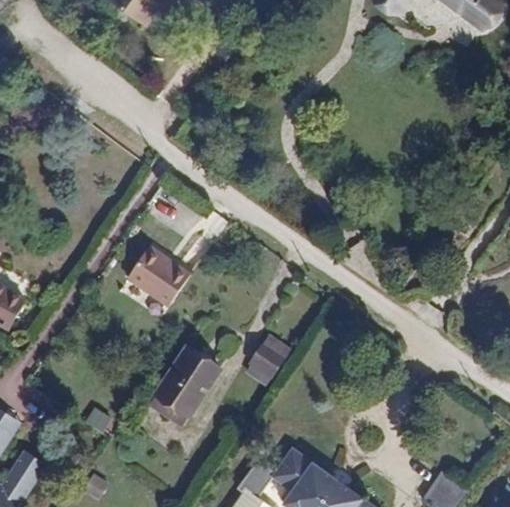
[(161,6),(169,12),(176,0),(107,0),(104,5),(141,33),(152,18),(161,6)]
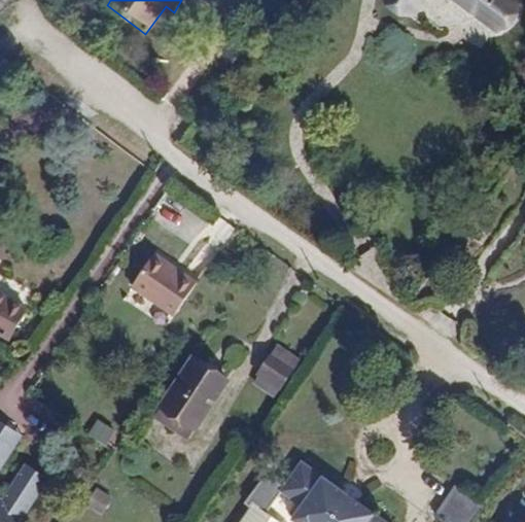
[(393,0),(408,10),(416,0),(393,0)]
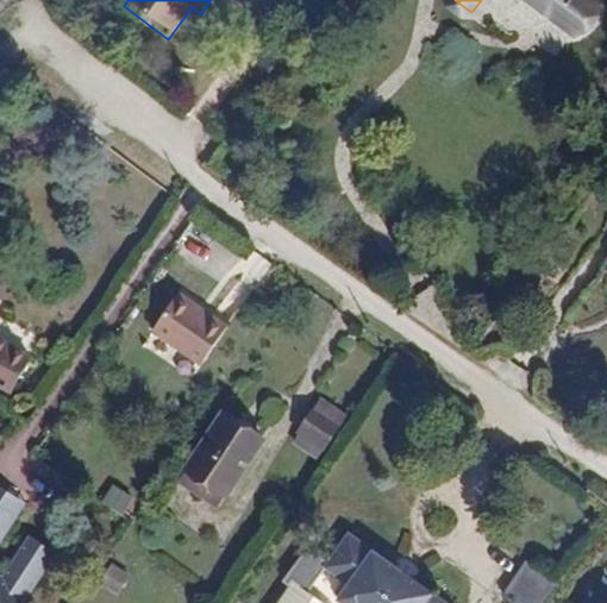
[(481,0),(471,12),(477,17),(490,0),(524,0),(573,37),(586,20),(559,0),(481,0)]
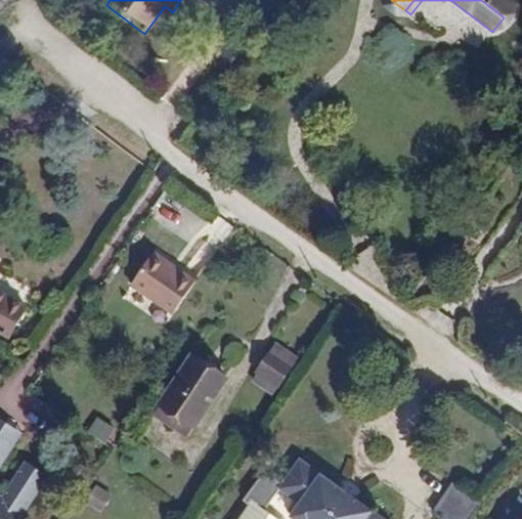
[(156,18),(164,25),(173,12),(165,6),(156,18)]
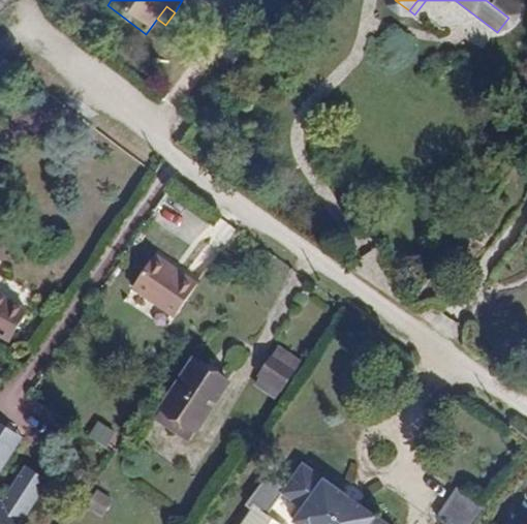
[(156,256),(183,275),(187,271),(160,251),(156,256)]
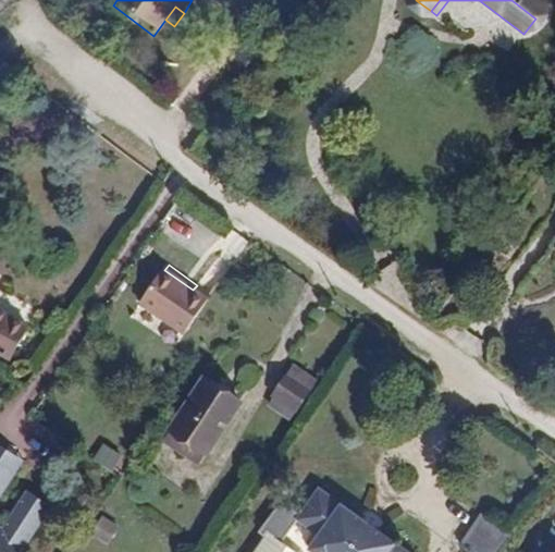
[(197,285),(193,290),(164,270),(144,301),(186,331),(211,295),(197,285)]
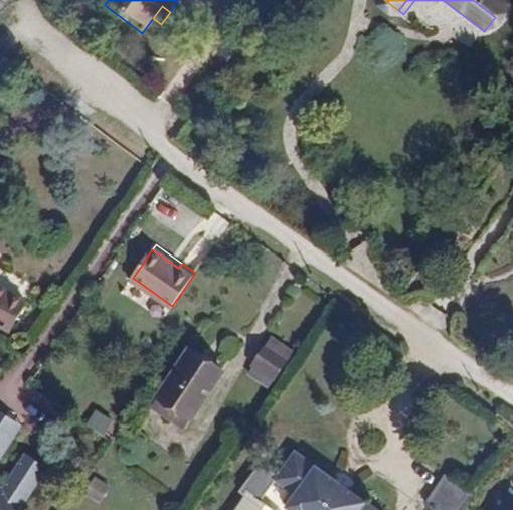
[(0,331),(6,335),(23,305),(0,291),(0,331)]
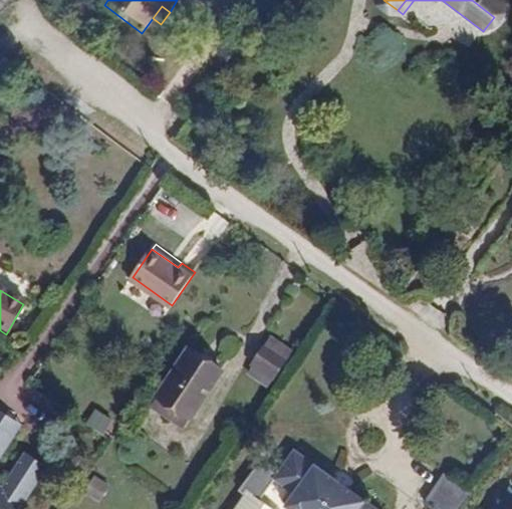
[(285,361),(292,349),(267,333),(260,344),(285,361)]
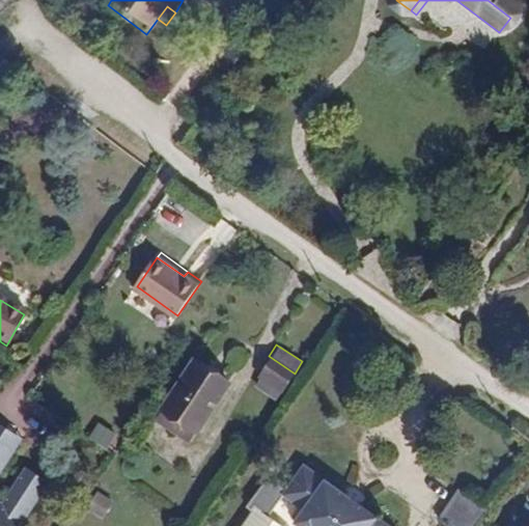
[(283,390),(295,374),(269,356),(257,372),(283,390)]
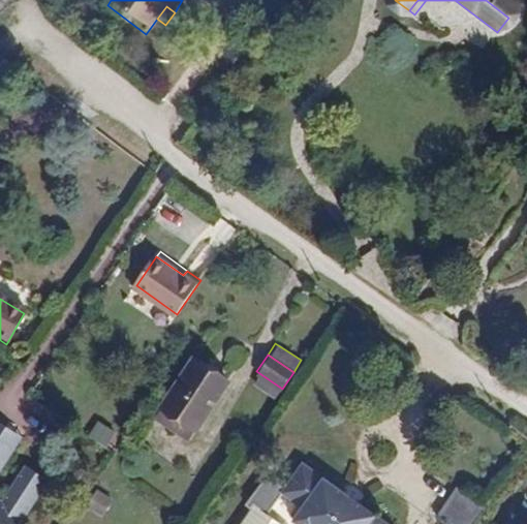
[(188,447),(196,433),(162,410),(154,424),(188,447)]
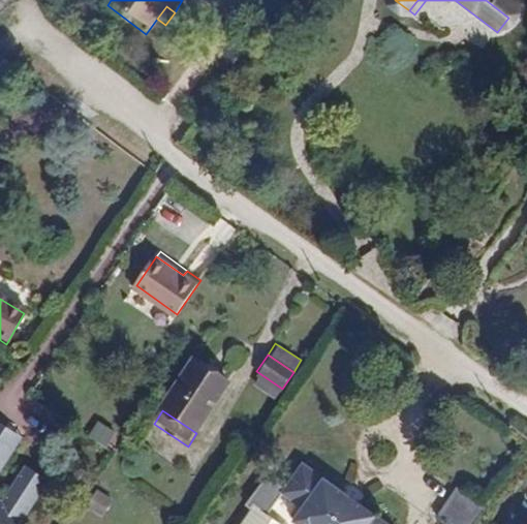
[(0,470),(21,439),(0,424),(0,441),(7,448),(0,459),(0,470)]
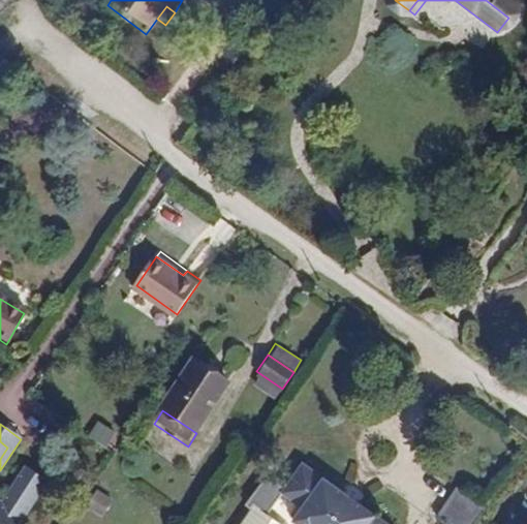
[(87,443),(105,452),(114,436),(94,427),(87,443)]
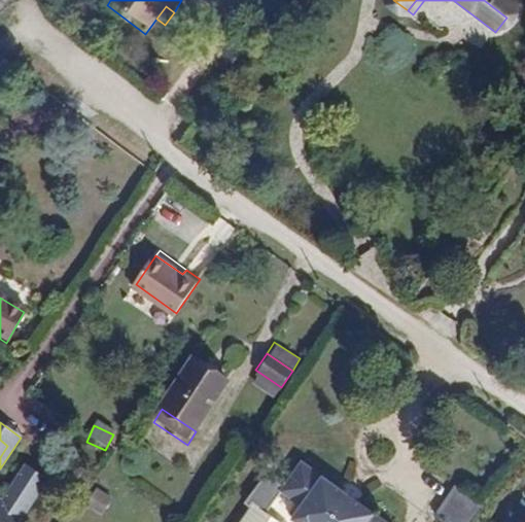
[(20,521),(47,481),(27,467),(3,502),(0,508),(0,457),(7,446),(0,440),(0,521),(20,521)]
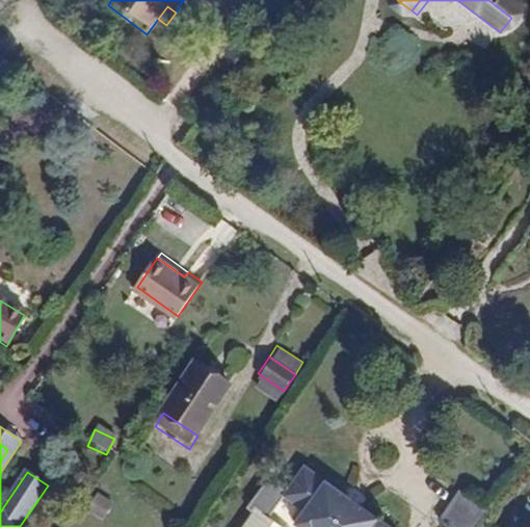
[(390,526),(305,465),(271,511),(262,505),(245,526),(261,526),(269,516),(284,526),(293,526),(295,522),(301,526),(390,526)]
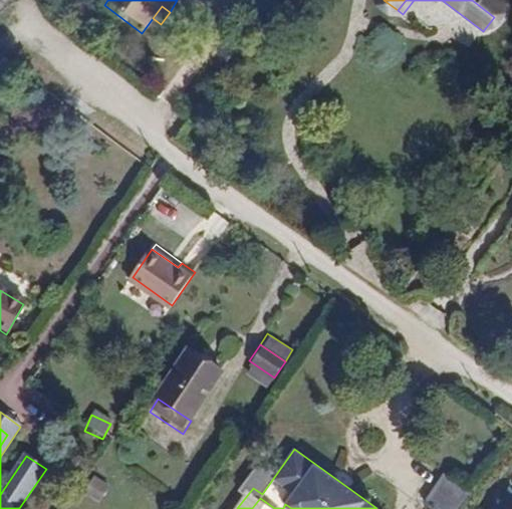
[(466,508),(473,500),(446,478),(428,505),(432,508),(466,508)]
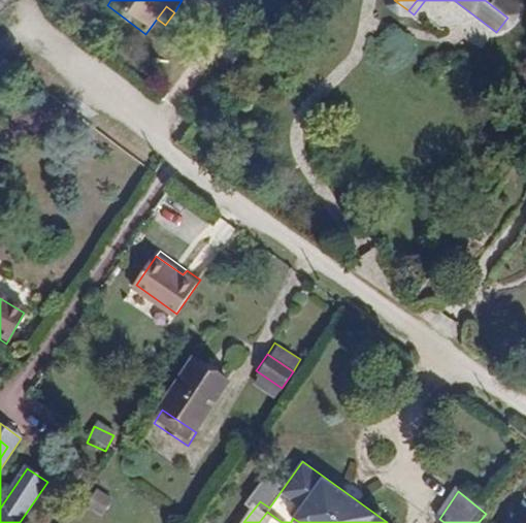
[(94,494),(84,512),(100,521),(110,503),(94,494)]
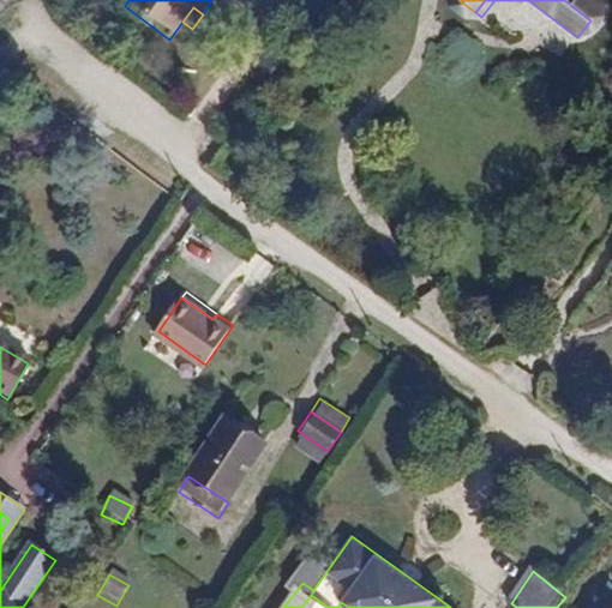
[(283,607),(303,583),(286,584),(270,607),(283,607)]
